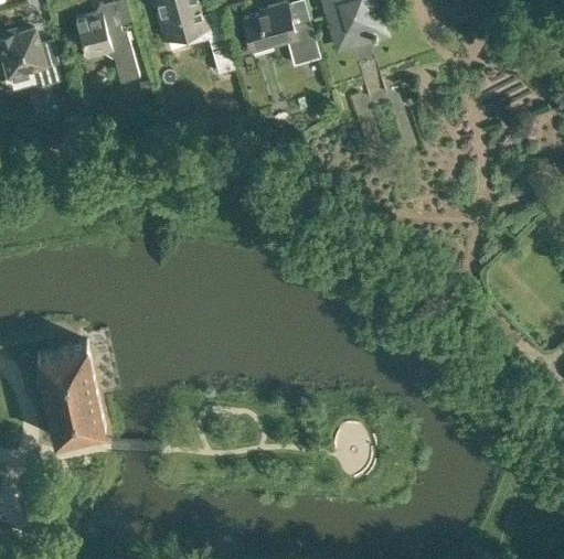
[(201,18),(195,0),(155,0),(167,42),(188,36),(190,45),(208,41),(217,76),(235,71),(219,13),(201,18)]
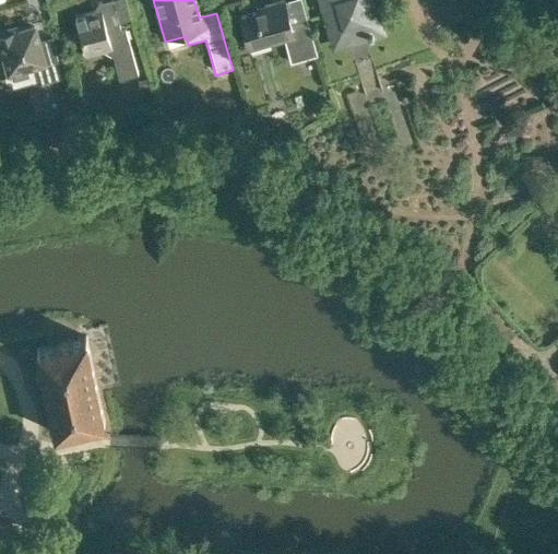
[(318,0),(333,51),(382,37),(371,0),(318,0)]
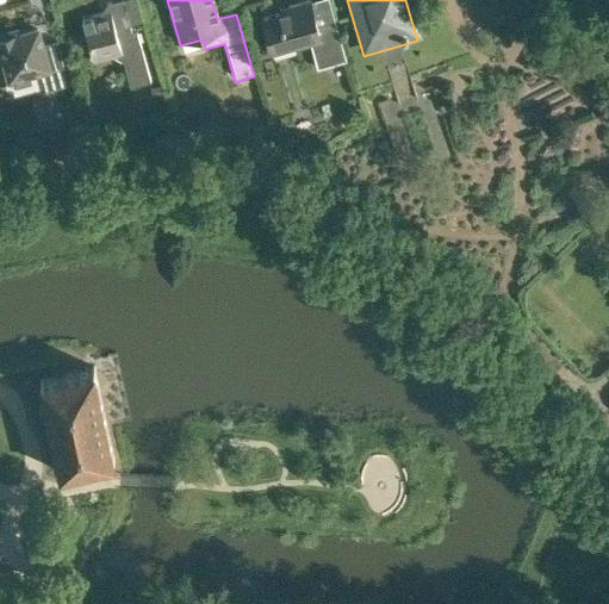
[(131,37),(122,4),(120,4),(120,5),(110,7),(106,8),(100,17),(89,20),(81,23),(93,67),(113,61),(123,66),(126,82),(130,92),(150,86),(136,36),(131,37)]
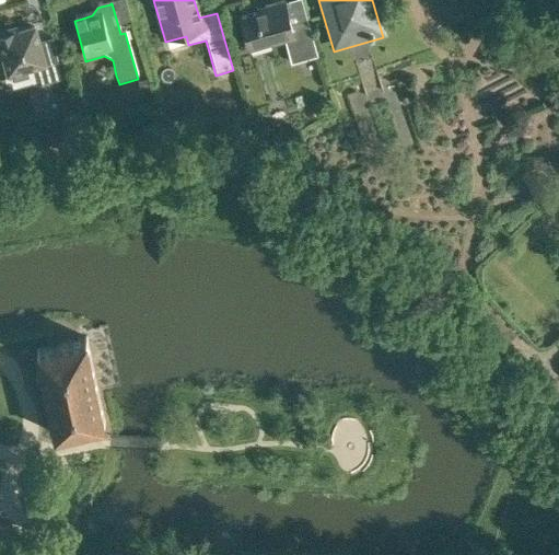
[(290,29),(283,6),(264,11),(265,14),(240,21),(249,54),(283,44),(290,68),(317,59),(306,24),(290,29)]
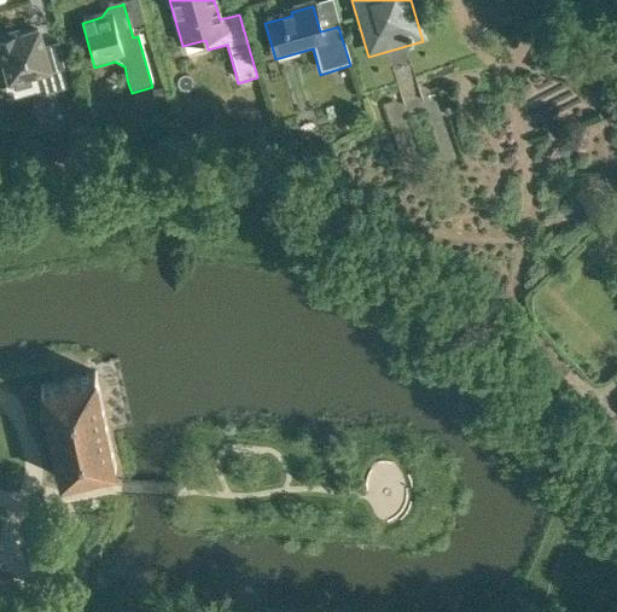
[(41,50),(38,35),(17,40),(16,36),(0,40),(0,66),(3,65),(9,86),(31,80),(36,100),(70,91),(58,46),(41,50)]
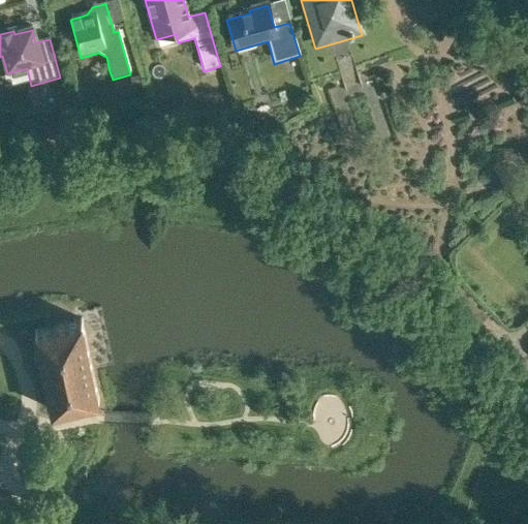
[(497,62),(502,56),(488,42),(482,49),(497,62)]
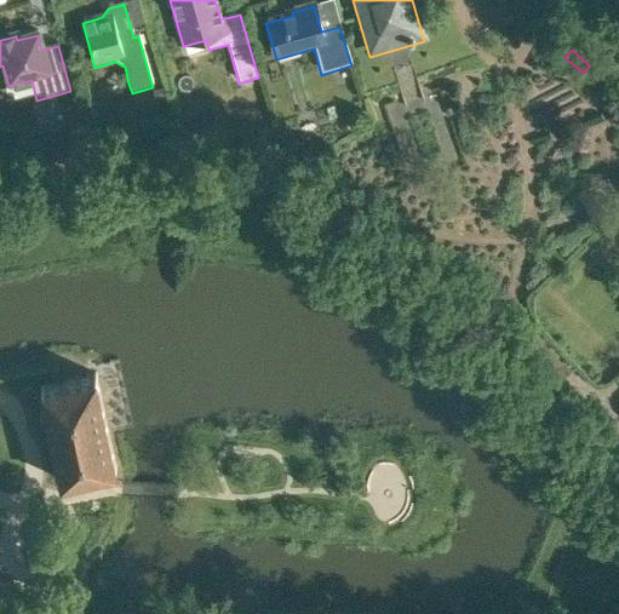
[(64,132),(84,127),(79,108),(59,113),(64,132)]
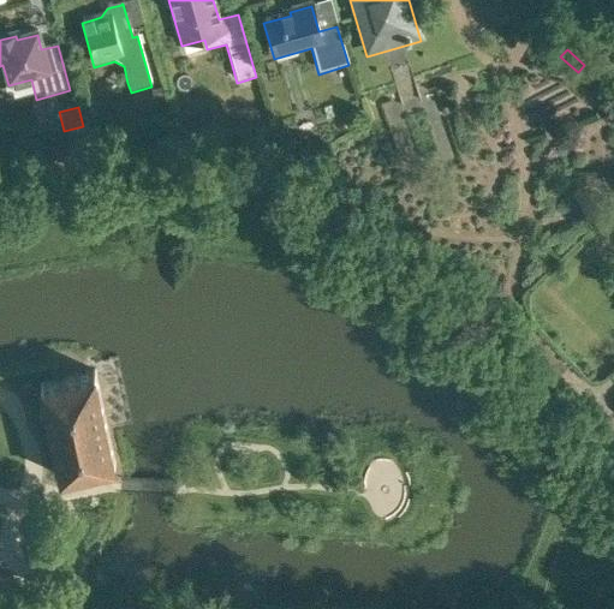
[(59,482),(114,470),(94,375),(39,387),(59,482)]
